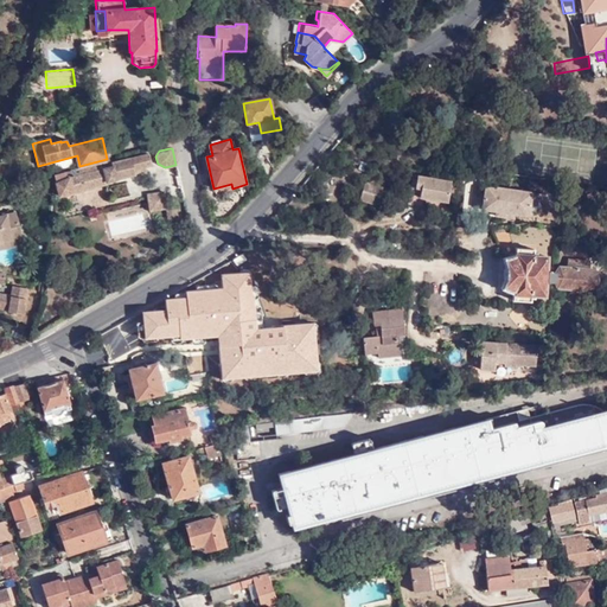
[(59,197),(106,185),(104,183),(135,174),(134,170),(146,167),(152,165),(148,154),(114,163),(113,160),(96,164),(53,176),(59,197)]
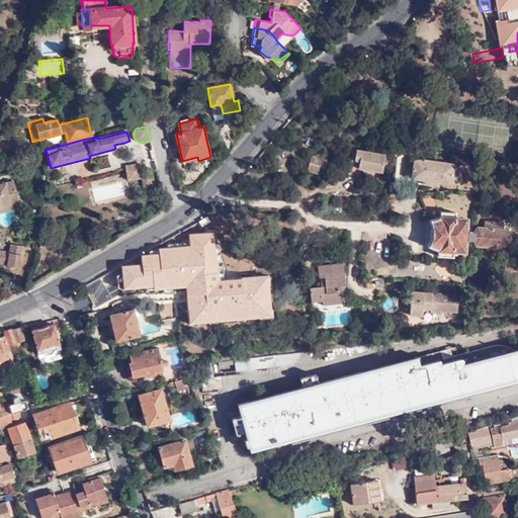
[(225,156),(234,146),(229,135),(219,140),(225,156)]
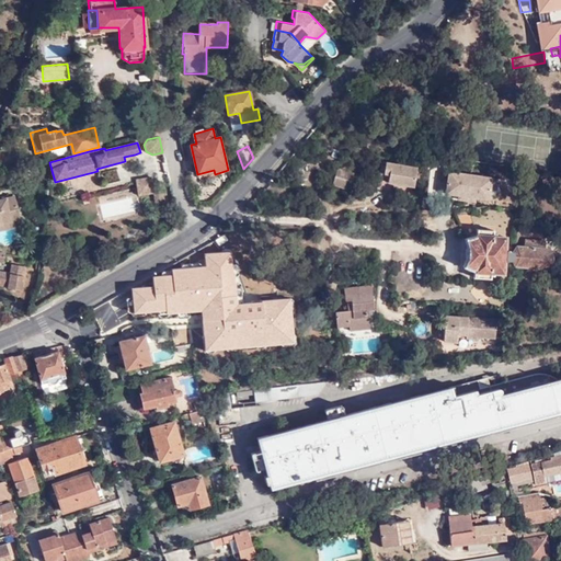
[(387,182),(414,186),(418,165),(381,160),(379,176),(388,178),(387,182)]
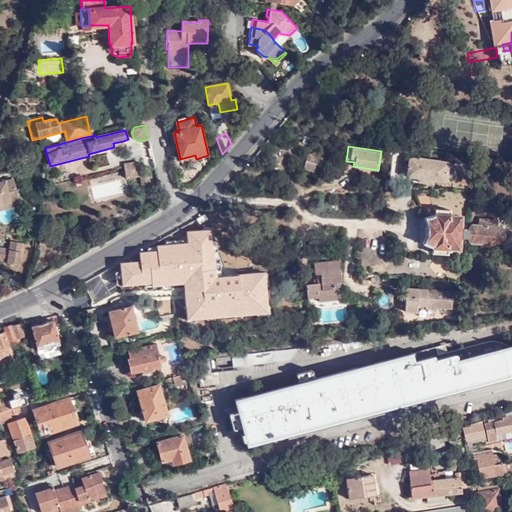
[(307,154),(303,171),(317,174),(322,157),(307,154)]
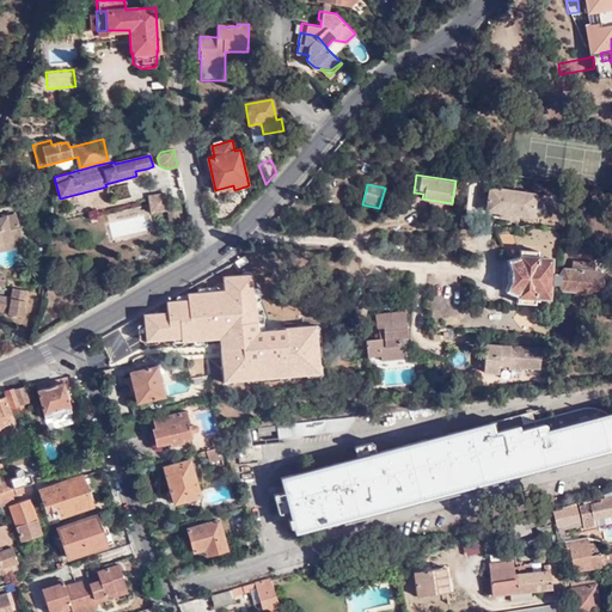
[(490,188),(487,212),(501,214),(502,214),(533,219),(537,196),(490,188)]
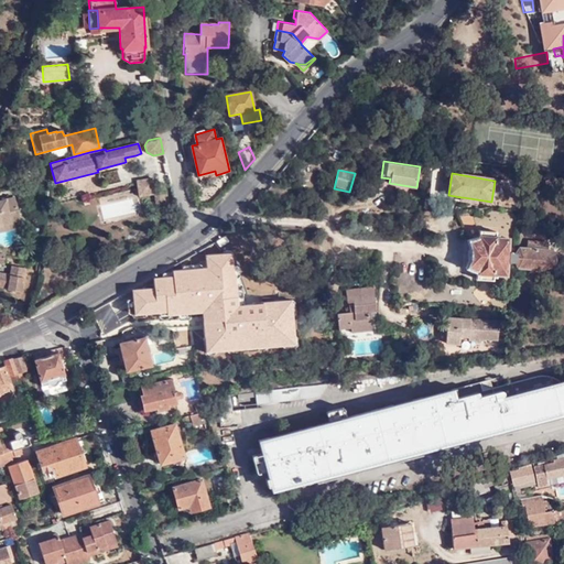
[(140,195),(154,193),(152,177),(138,180),(140,195)]
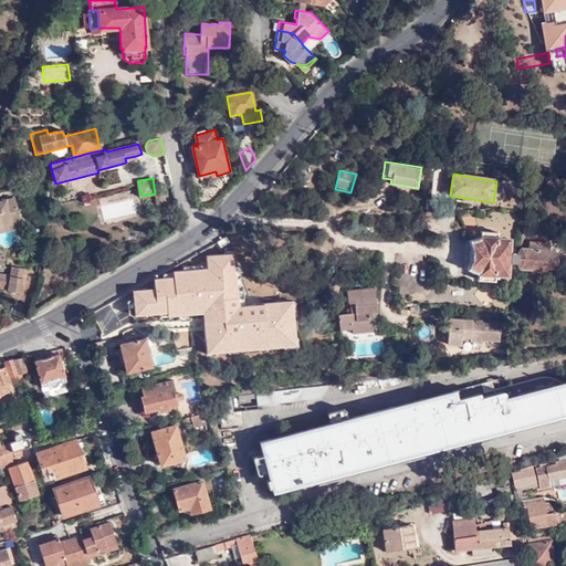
[(156,205),(170,201),(168,191),(155,194),(156,205)]
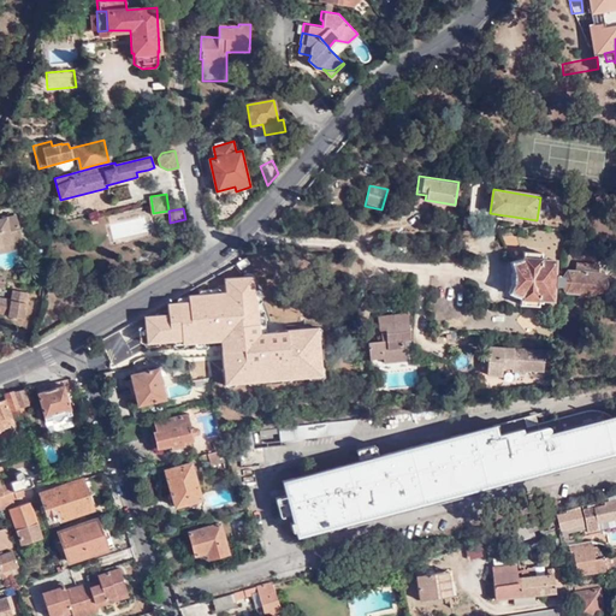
[(0,243),(21,240),(16,214),(0,217),(0,243)]
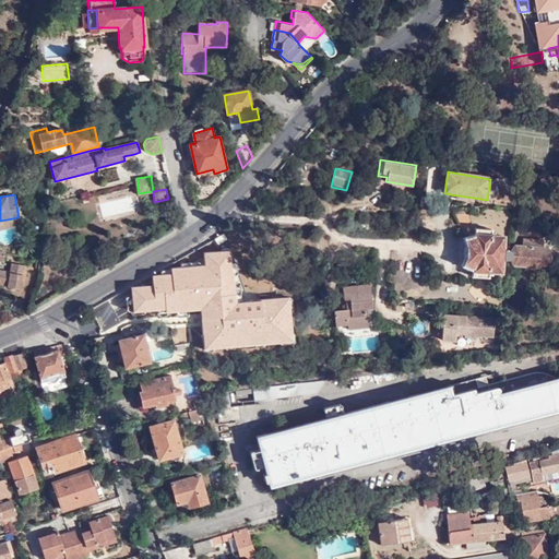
[(26,214),(36,216),(37,207),(28,206),(26,214)]
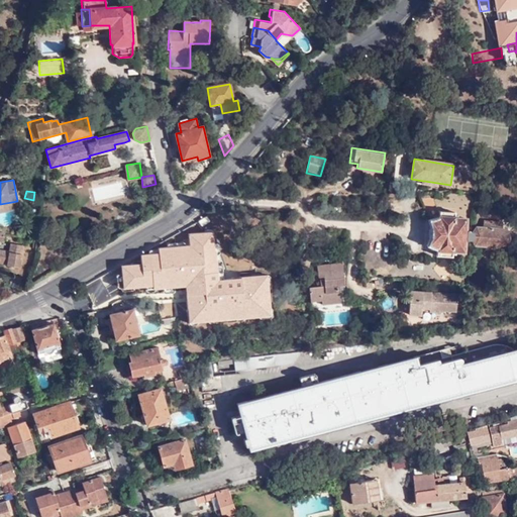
[(0,211),(19,208),(17,201),(0,204),(0,211)]
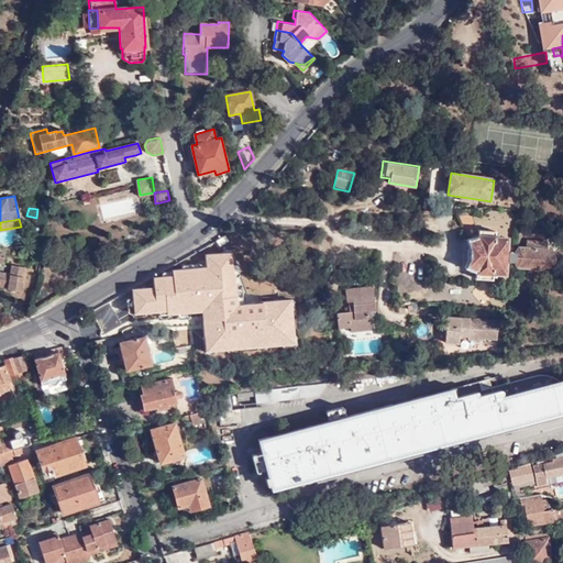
[(515,263),(516,255),(512,254),(507,253),(507,240),(495,240),(495,232),(478,231),(477,236),(467,240),(470,257),(466,268),(475,272),(475,278),(489,279),(489,274),(505,275),(506,263),(515,263)]
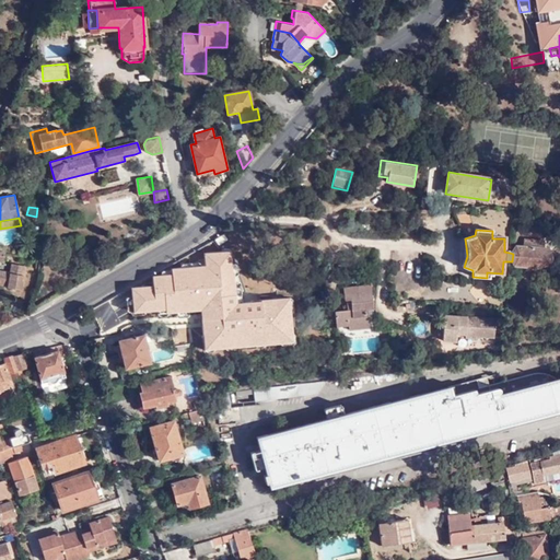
[(198,248),(155,272),(161,282),(177,275),(176,271),(200,263),(206,275),(210,272),(206,265),(220,256),(217,249),(223,244),(214,231),(198,248)]
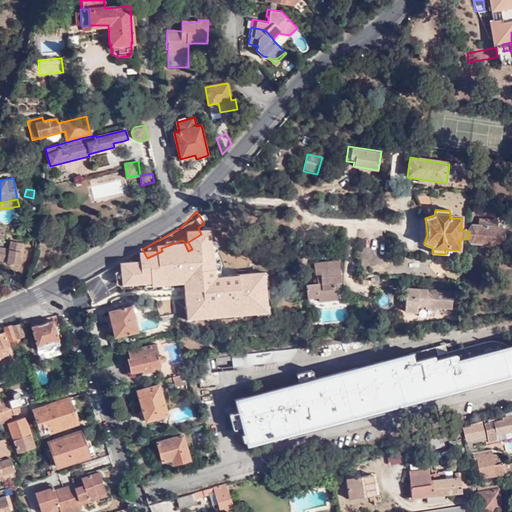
[(472,225),(469,232),(468,239),(470,237),(471,245),(501,246),(505,240),(505,234),(503,227),(499,227),(499,219),(484,218),(484,226),(472,225)]
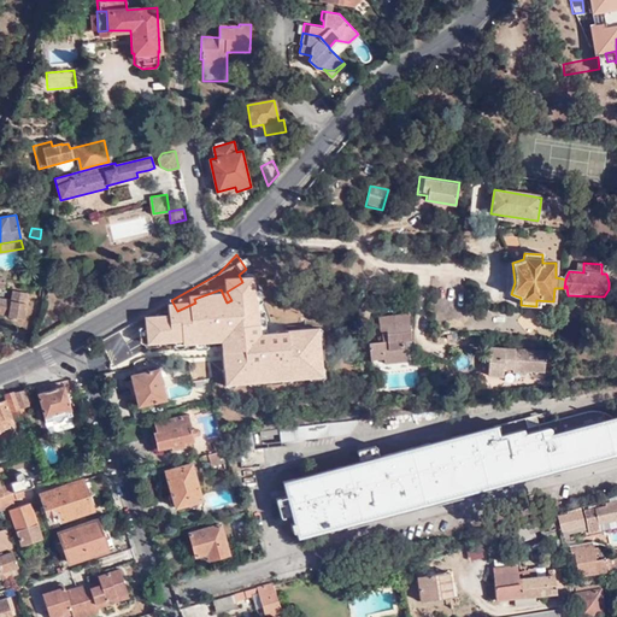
[(0,315),(10,317),(9,318),(24,321),(27,306),(25,305),(27,297),(13,293),(12,303),(0,300),(0,315)]
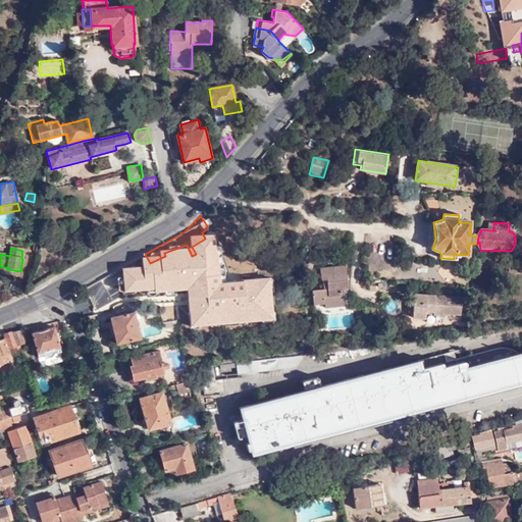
[(479,267),(491,267),(492,260),(479,259),(479,267)]
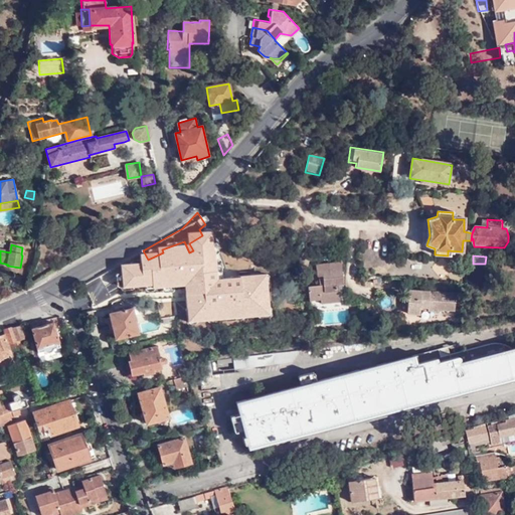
[(198,256),(175,258),(175,263),(168,264),(169,273),(165,273),(166,287),(177,286),(177,275),(199,273),(198,256)]
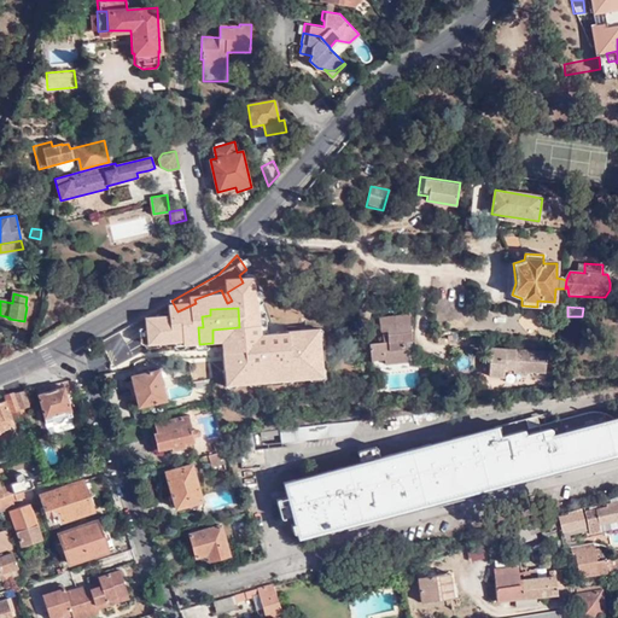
[(385,354),(386,360),(386,365),(410,362),(408,340),(413,339),(410,313),(380,316),(382,332),(383,331),(388,331),(389,342),(385,343),(372,344),(373,355),(385,354)]
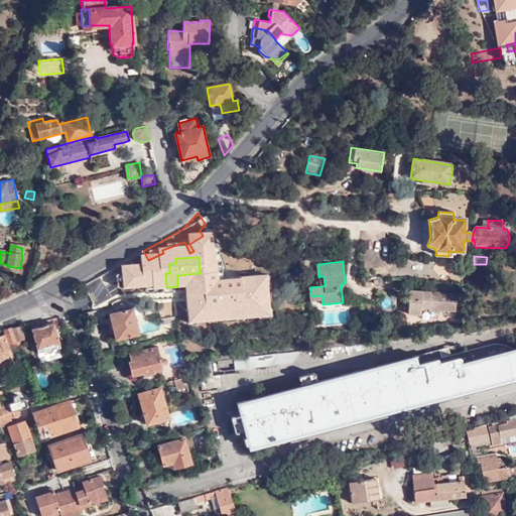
[(9,296),(17,294),(17,277),(8,278),(9,296)]
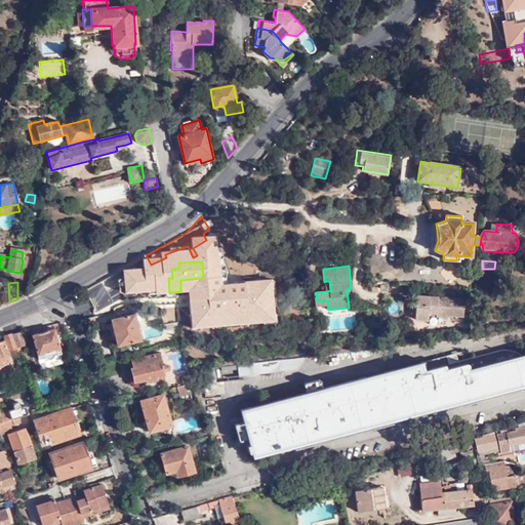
[(437,316),(447,317),(448,315),(465,316),(466,298),(423,295),(416,301),(415,319),(429,320),(429,313),(438,313),(437,316)]
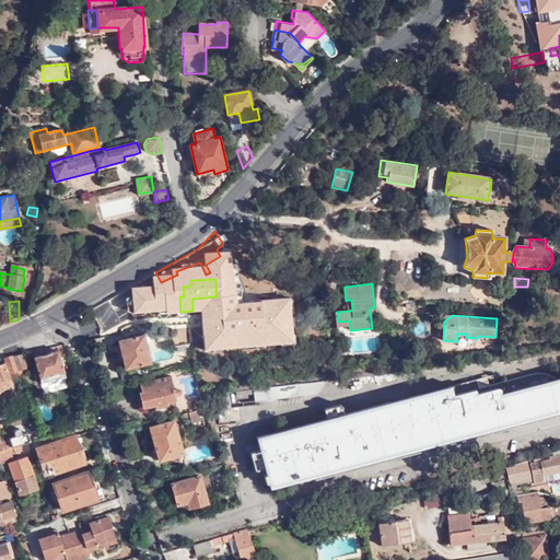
[(173,333),(174,341),(184,341),(183,330),(173,333)]
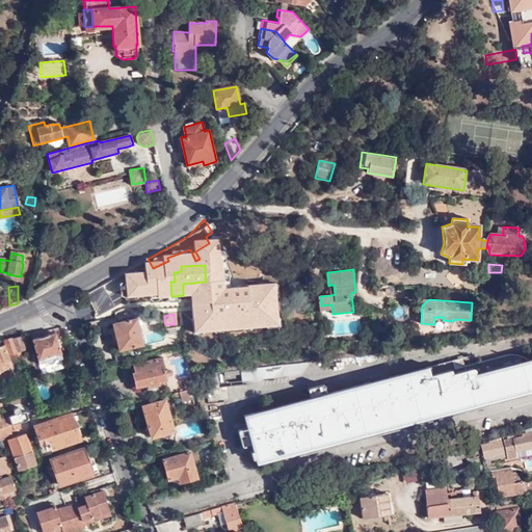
[(143,343),(136,318),(113,323),(120,349),(143,343)]
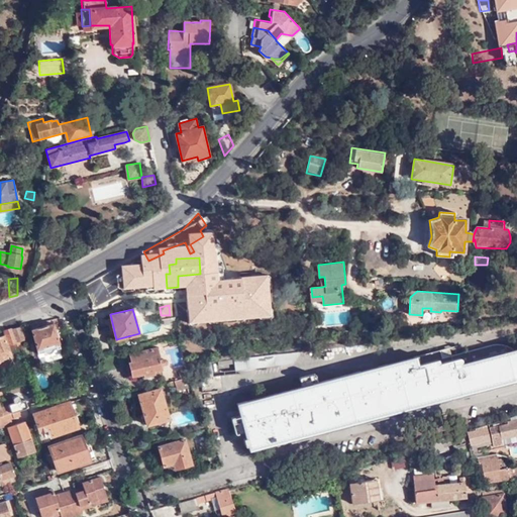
[(60,348),(54,324),(31,329),(38,354),(44,353),(48,355),(53,354),(56,350),(60,348)]
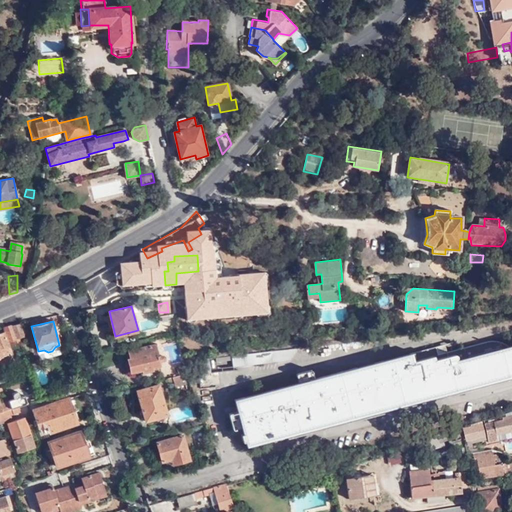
[(11,325),(16,338),(17,339),(25,337),(21,323),(11,325)]
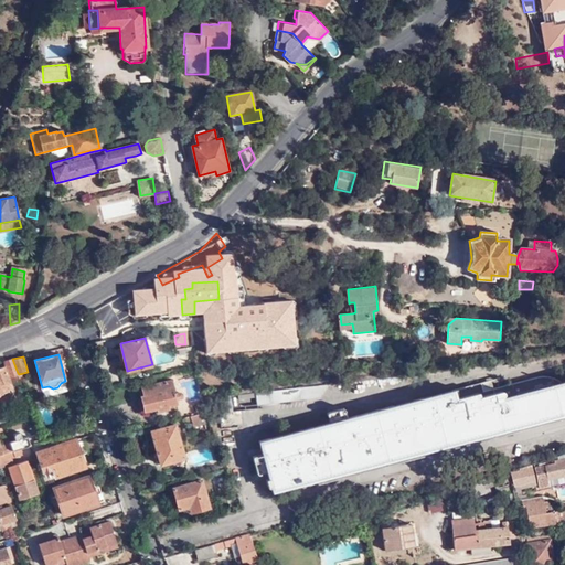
[(12,359),(4,361),(9,376),(18,373),(12,359)]
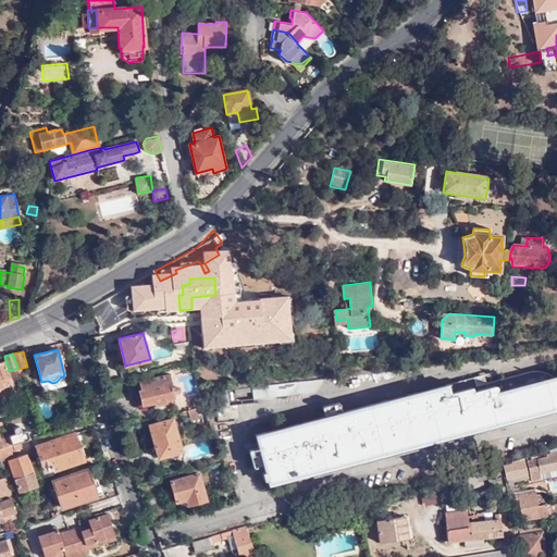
[(11,382),(3,361),(0,362),(0,387),(1,387),(0,384),(11,382)]
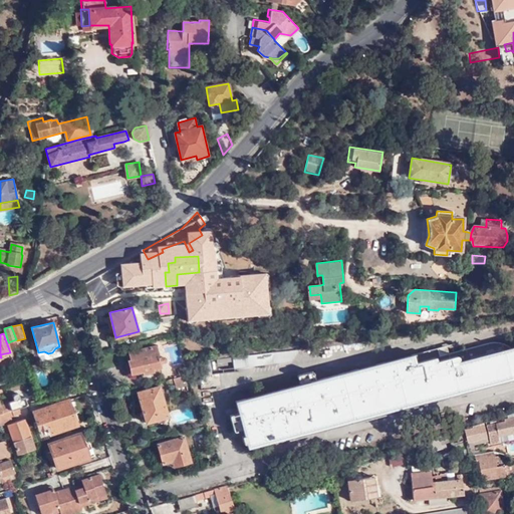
[(160,356),(157,344),(125,352),(127,360),(124,361),(127,371),(130,371),(131,372),(143,369),(144,372),(154,370),(154,367),(162,365),(162,363),(165,362),(166,360),(166,358),(163,356),(160,356)]
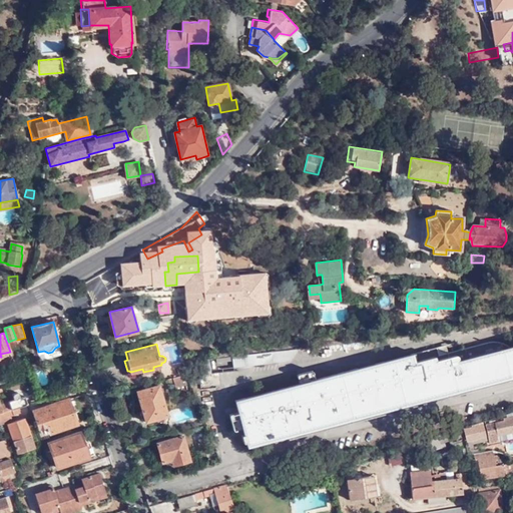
[(512,378),(512,350),(512,351),(511,349),(500,346),(493,345),(484,346),(438,357),(436,350),(233,402),(245,447),(405,407),(512,378)]
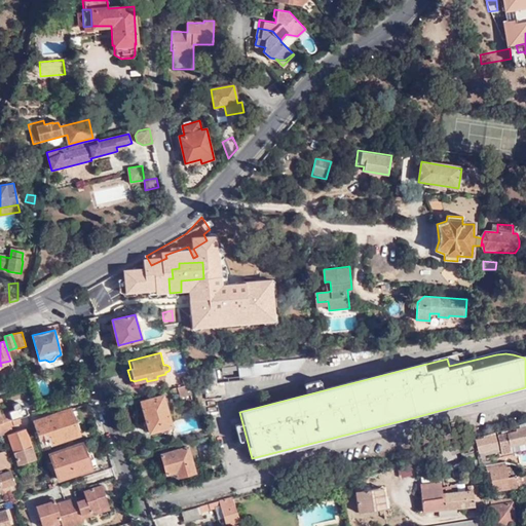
[(268,363),(261,364),(262,375),(269,375),(268,363)]
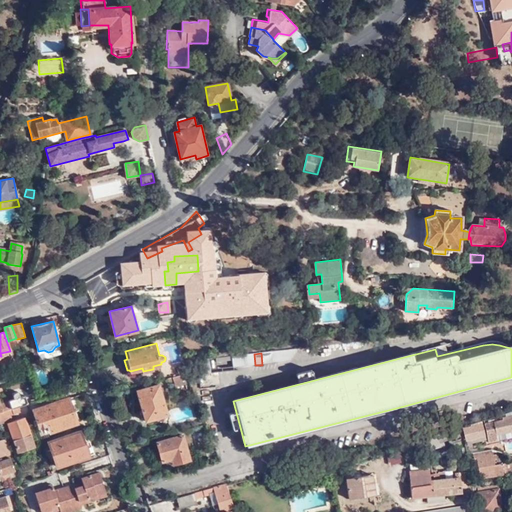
[(186,373),(185,364),(177,366),(179,375),(183,374),(186,373)]
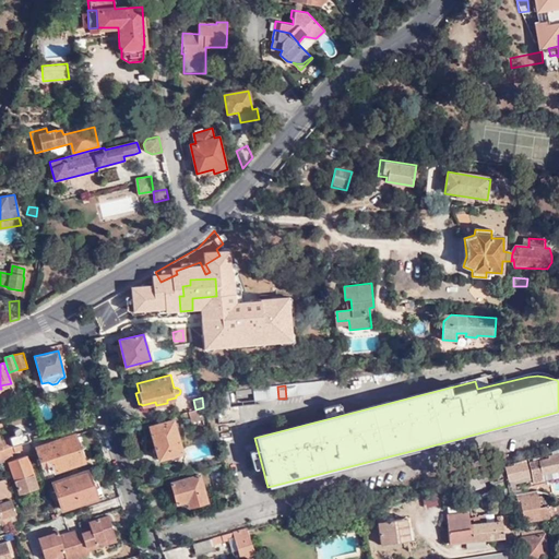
[(203,419),(200,408),(195,409),(189,412),(190,416),(192,423),(203,419)]
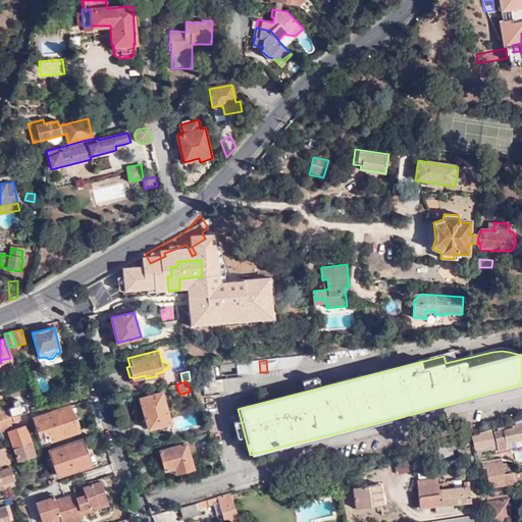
[(171,422),(162,392),(141,398),(149,428),(171,422)]
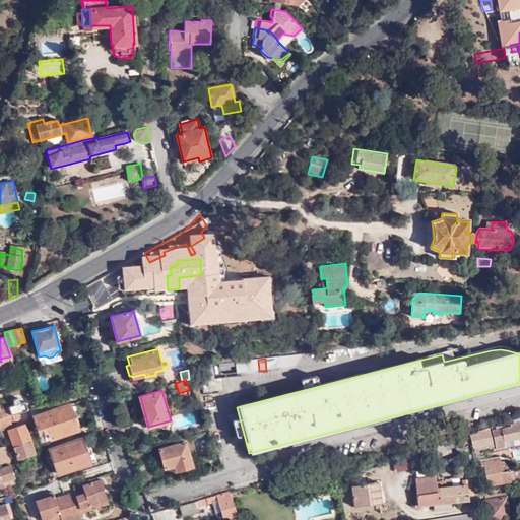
[(0,397),(3,397),(2,394),(0,394),(0,418),(20,412),(27,410),(28,410),(26,402),(20,403),(18,399),(13,401),(14,405),(1,409),(0,405),(0,397)]
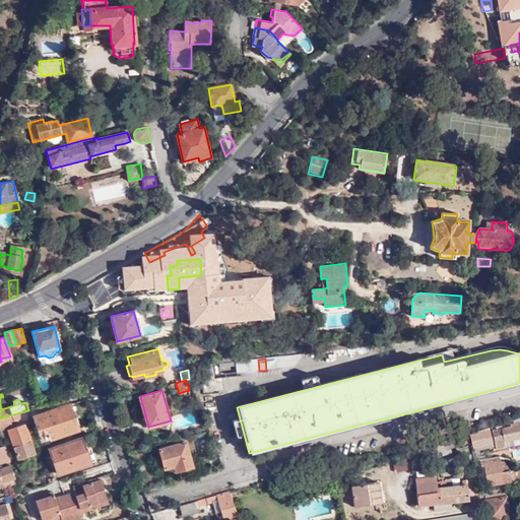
[(77,430),(69,405),(30,417),(36,432),(40,431),(42,433),(48,430),(51,438),(77,430)]
